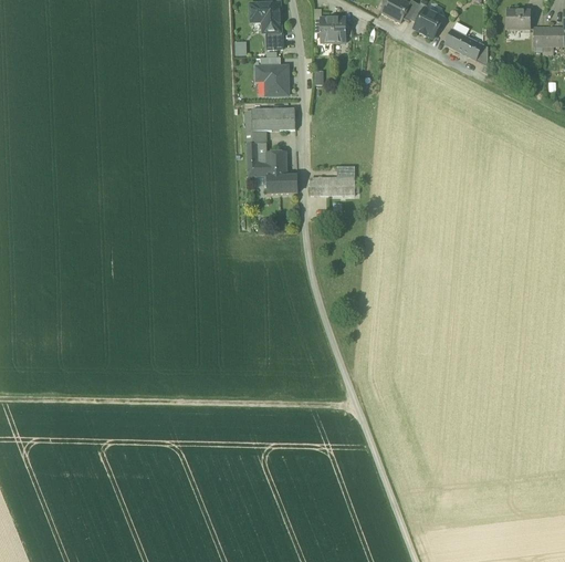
[(400,21),(403,18),(410,3),(409,3),(403,0),(382,0),(383,3),(379,10),(400,21)]
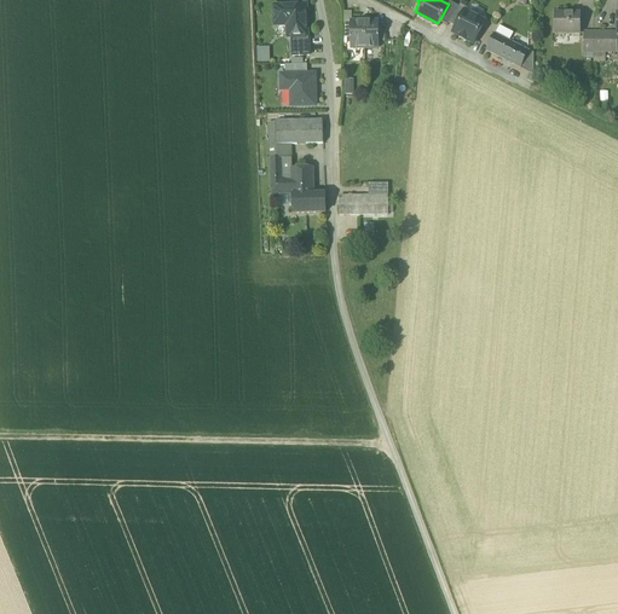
[(446,23),(449,21),(458,4),(450,0),(448,4),(449,4),(440,19),(446,23)]
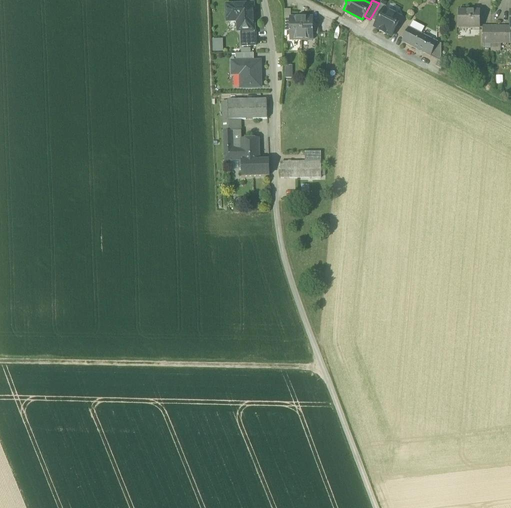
[(237,18),(237,28),(240,28),(253,27),(253,26),(252,1),(226,2),(227,18),(237,18)]
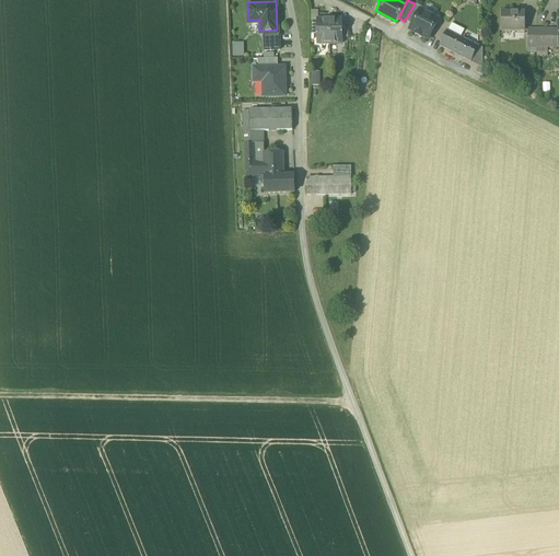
[(416,1),(415,3),(406,19),(411,22),(414,18),(415,19),(420,8),(421,4),(416,1)]
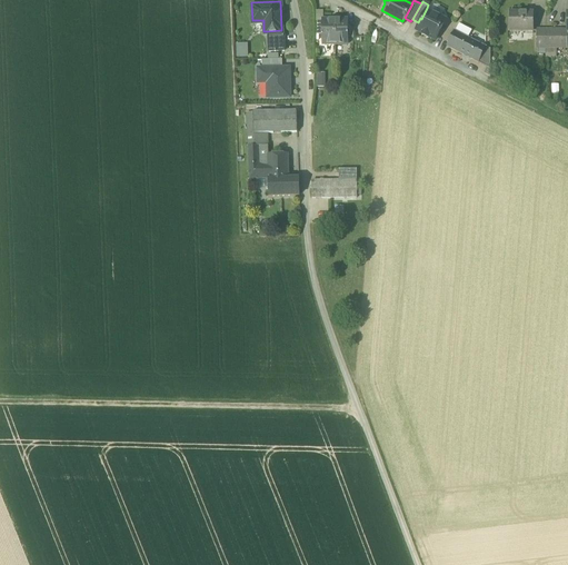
[(430,1),(428,5),(427,8),(440,16),(444,8),(430,1)]
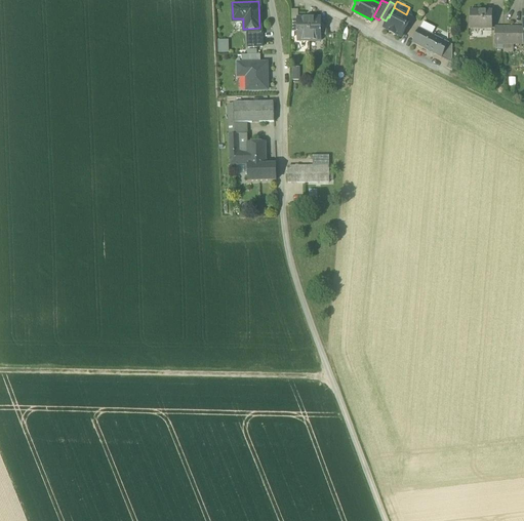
[(395,32),(401,35),(410,16),(406,14),(394,7),(389,17),(388,16),(386,21),(384,26),(389,29),(389,30),(395,33),(395,32)]
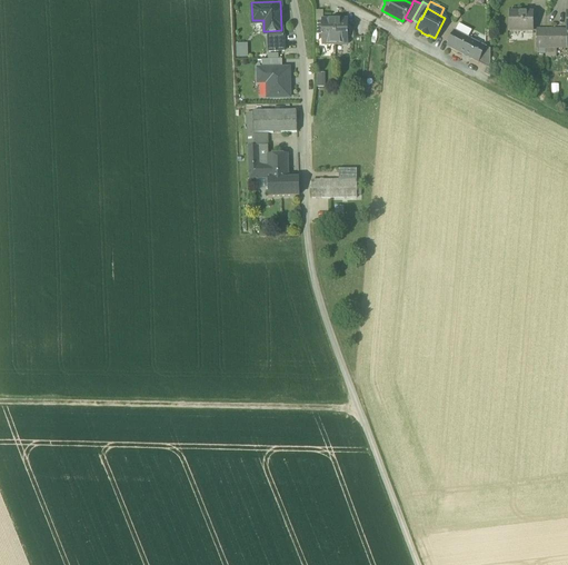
[(509,29),(531,29),(531,10),(509,10),(509,29)]
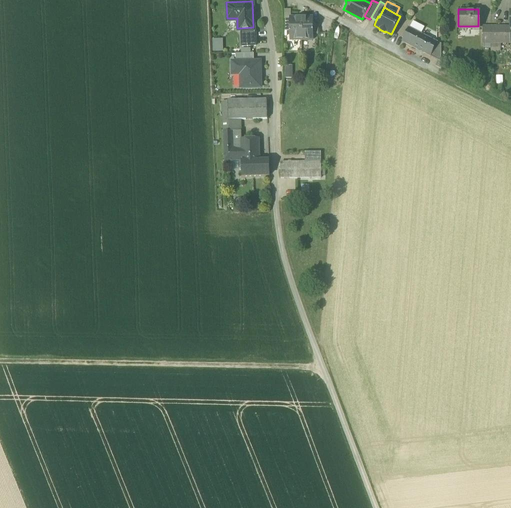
[(290,37),(301,37),(301,15),(290,15),(290,17),(290,29),(290,37)]
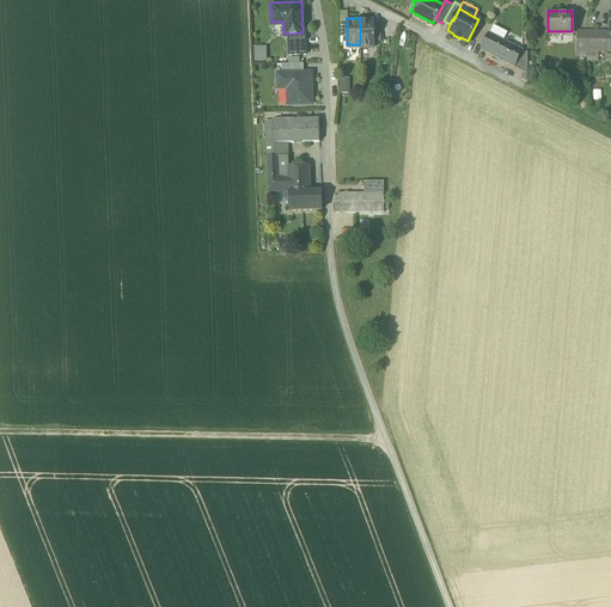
[(372,18),(360,18),(360,44),(373,44),(372,37),(372,23),(372,18)]
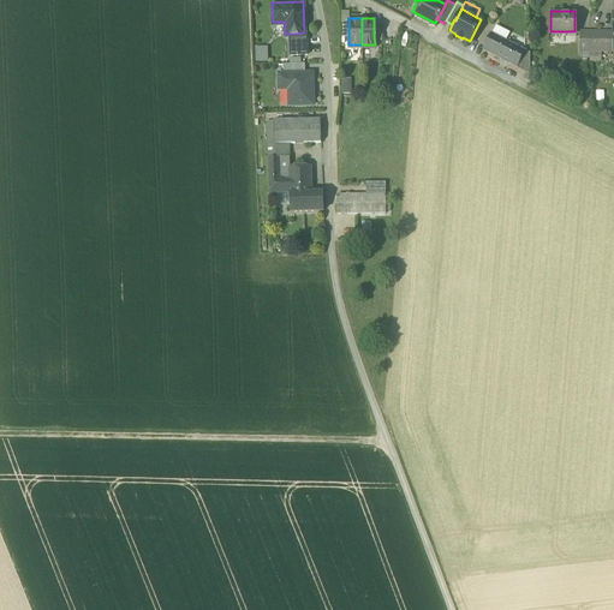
[(495,23),(492,30),(505,37),(510,30),(495,23)]
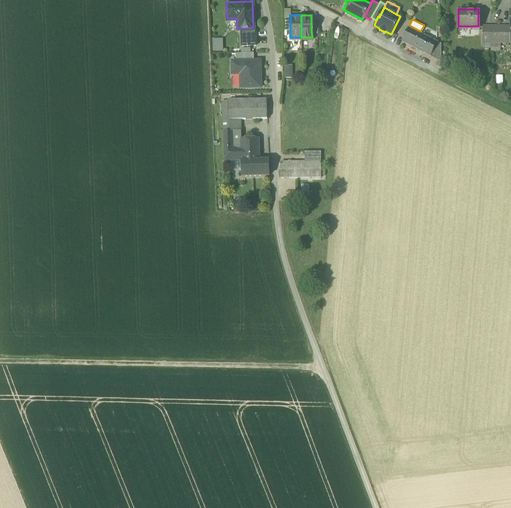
[(401,39),(429,54),(436,39),(420,31),(409,25),(401,39)]
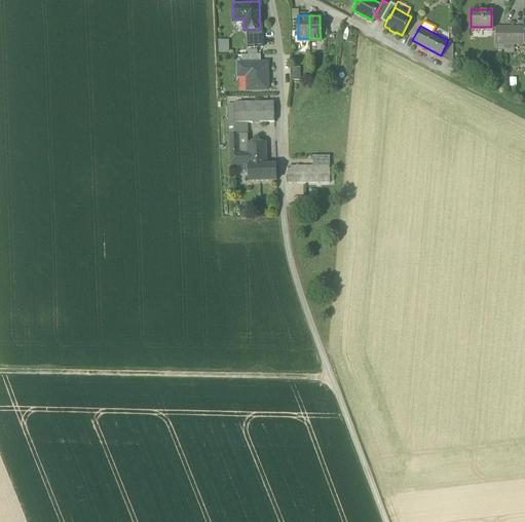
[(519,26),(503,26),(503,42),(514,42),(519,42),(519,26)]
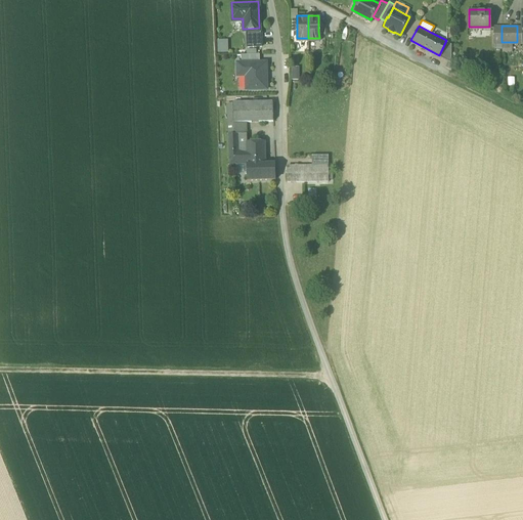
[(252,44),(252,45),(253,45),(253,44),(261,44),(260,27),(259,27),(259,28),(246,29),(247,45),(252,44)]
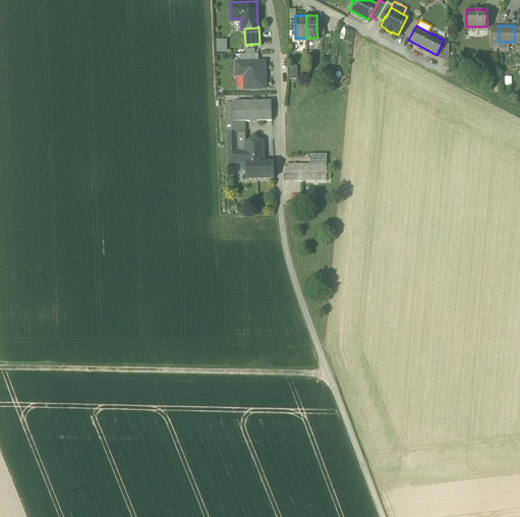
[(226,37),(215,38),(216,50),(227,50),(226,37)]
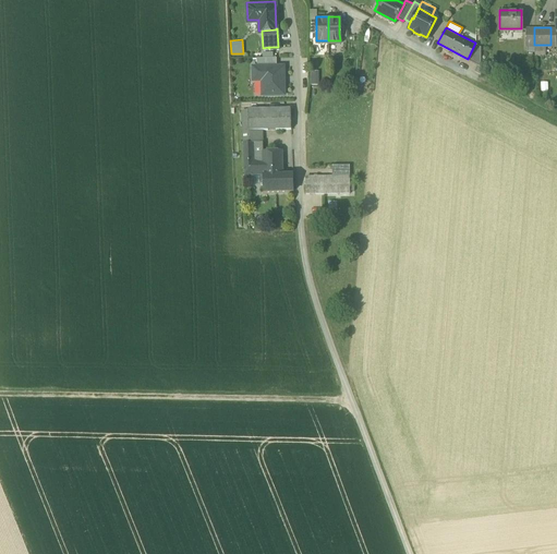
[(480,64),(480,46),(475,43),(468,59),(472,61),(480,64)]
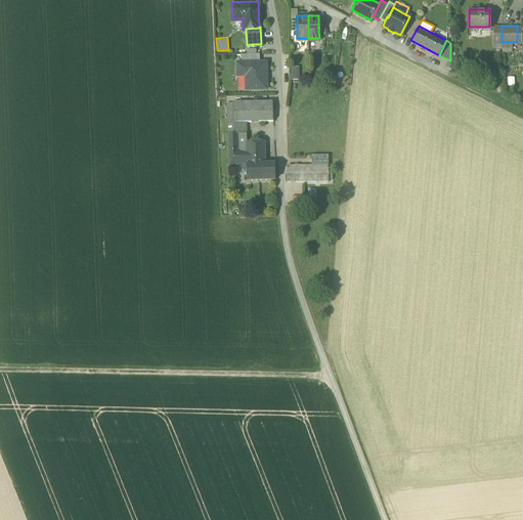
[(512,42),(502,42),(502,51),(512,51),(512,42)]
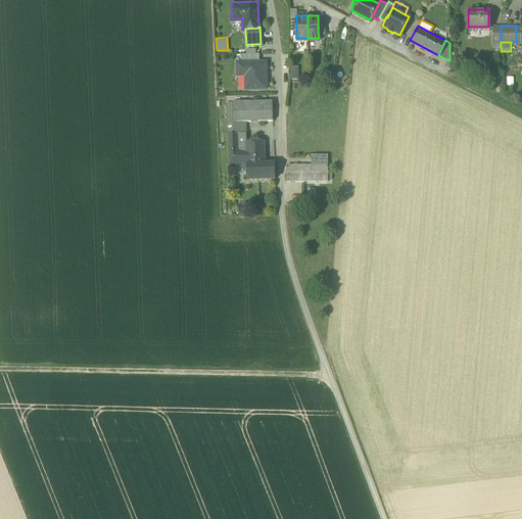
[(240,52),(240,60),(258,60),(258,52),(245,52),(240,52)]
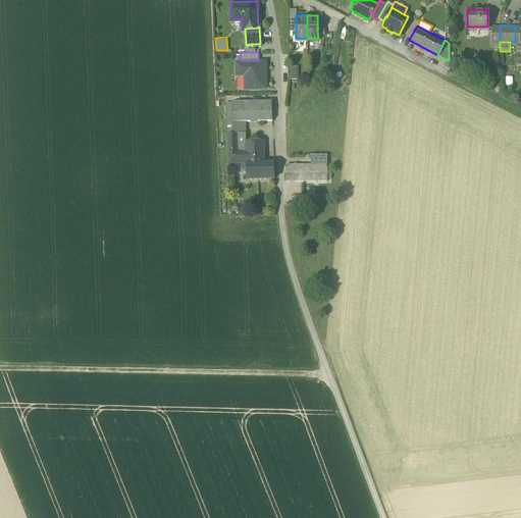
[(438,61),(449,66),(449,60),(441,57),(438,61)]
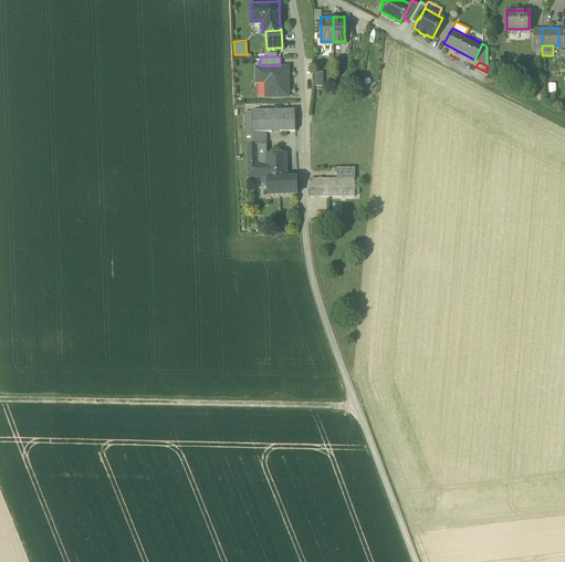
[(280,65),(260,65),(255,65),(255,80),(265,80),(265,94),(288,94),(286,80),(285,80),(285,75),(286,75),(286,65),(280,65)]
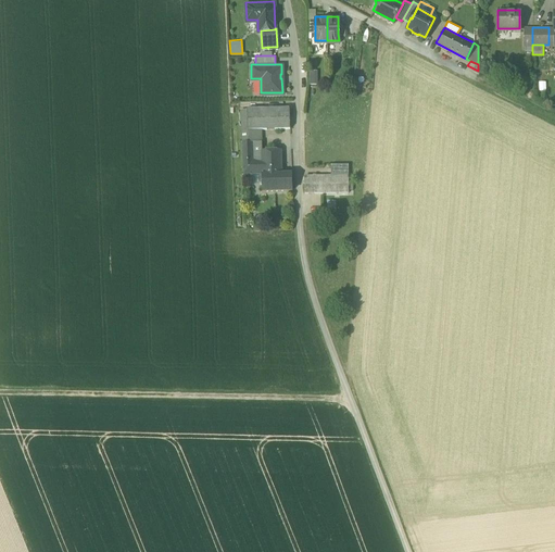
[(357,76),(349,76),(349,86),(357,86),(357,76)]
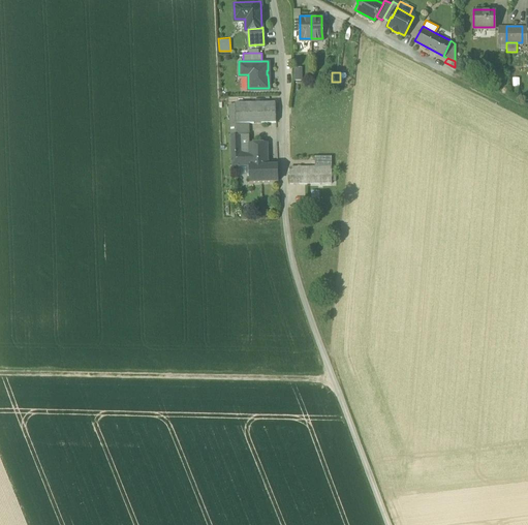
[(235,102),(235,121),(248,121),(275,120),(275,100),(265,101),(235,101),(235,102)]
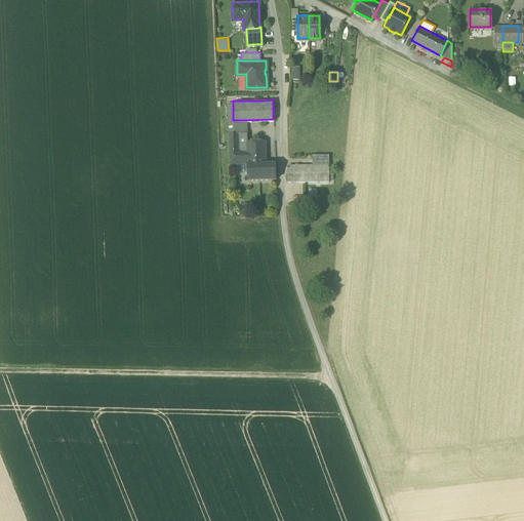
[(228,120),(228,132),(246,131),(246,120),(233,120),(228,120)]
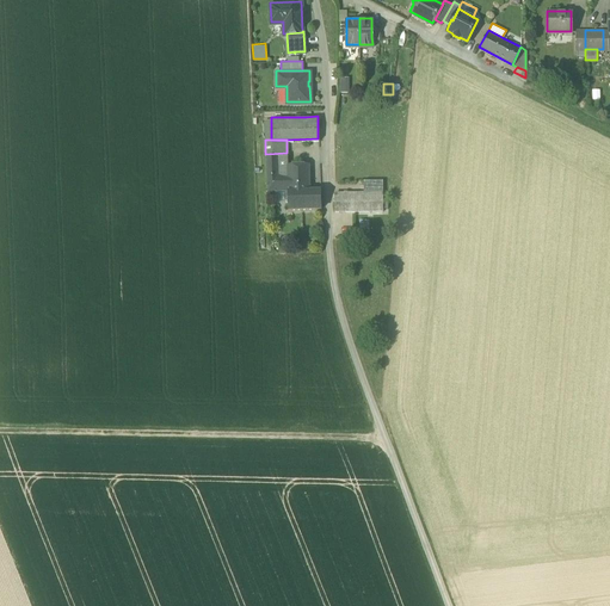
[(288,189),(288,208),(320,206),(321,206),(320,190),(309,190),(308,162),(288,162),(287,153),(265,154),(267,189),(276,189),(288,189)]
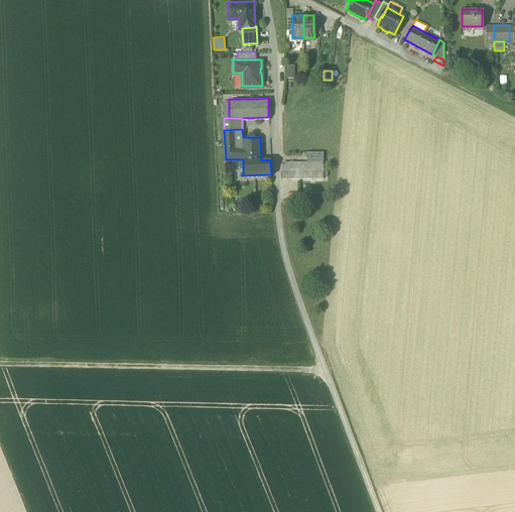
[(307,151),(307,161),(323,161),(323,151),(307,151)]
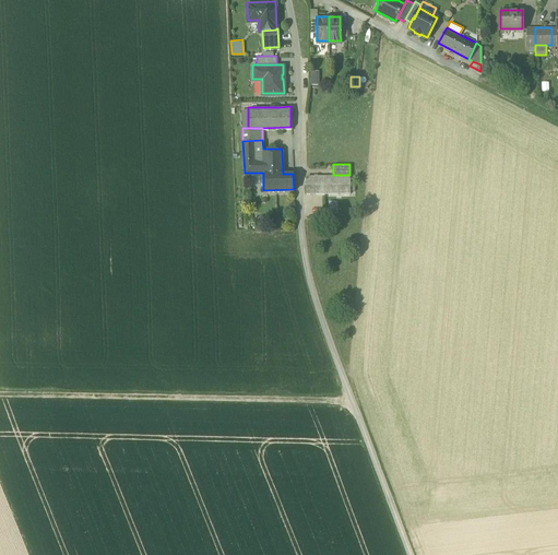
[(349,191),(349,175),(333,175),(306,175),(306,191),(349,191)]
